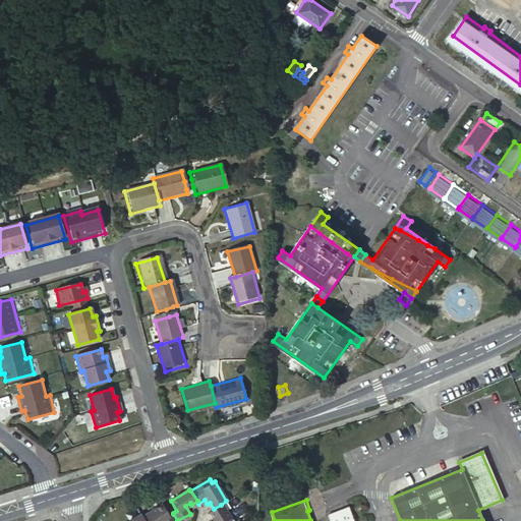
[(146,520),(177,520),(173,514),(173,513),(169,515),(163,505),(143,517),(146,520)]
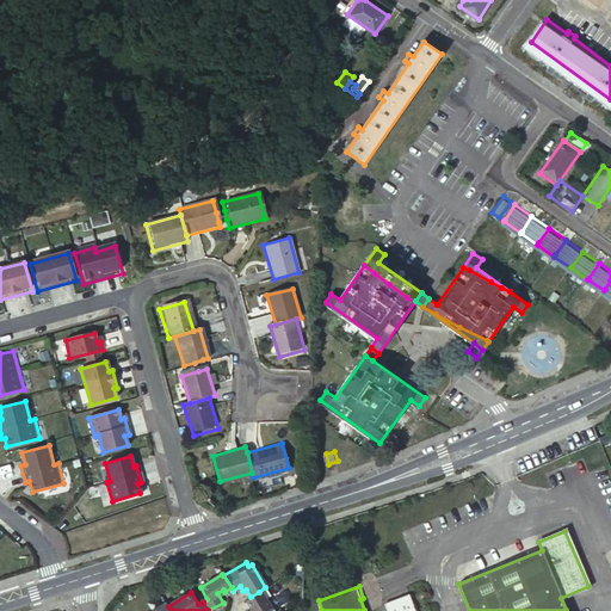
[(251,597),(245,600),(250,608),(252,606),(254,610),(271,610),(259,592),(251,597)]
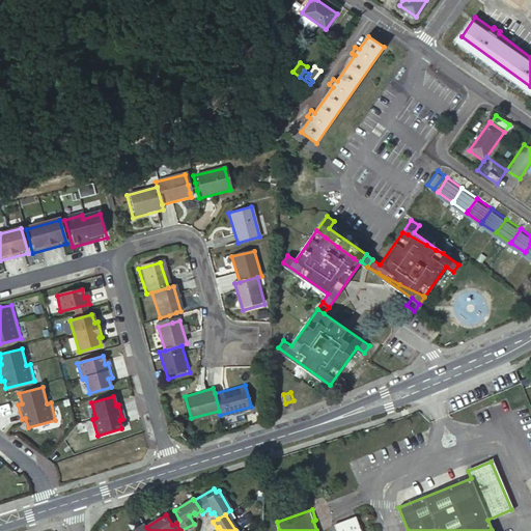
[(334,525),(336,530),(360,530),(356,516),(334,525)]
